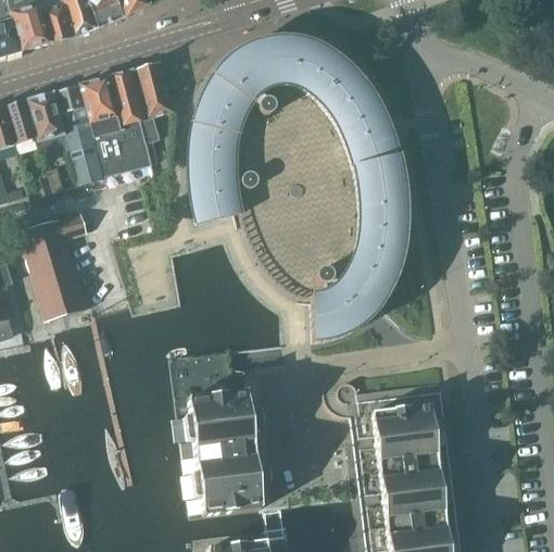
[(0,0),(0,57),(23,50),(8,0),(0,0)]
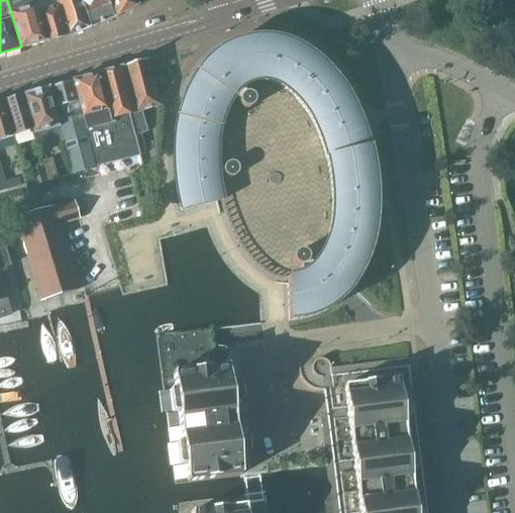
[(7,0),(21,46),(48,38),(36,0),(7,0)]
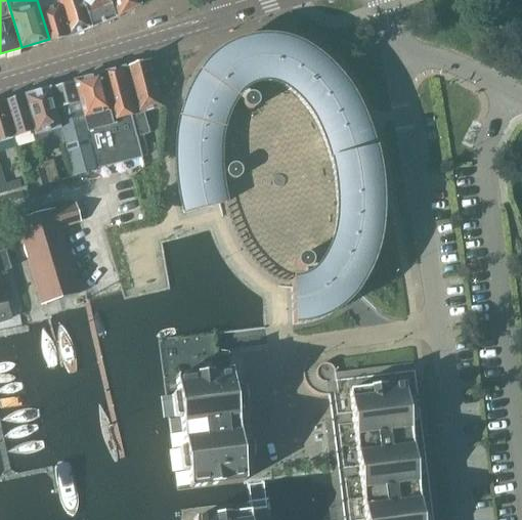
[(71,34),(58,0),(37,0),(49,39),(71,34)]
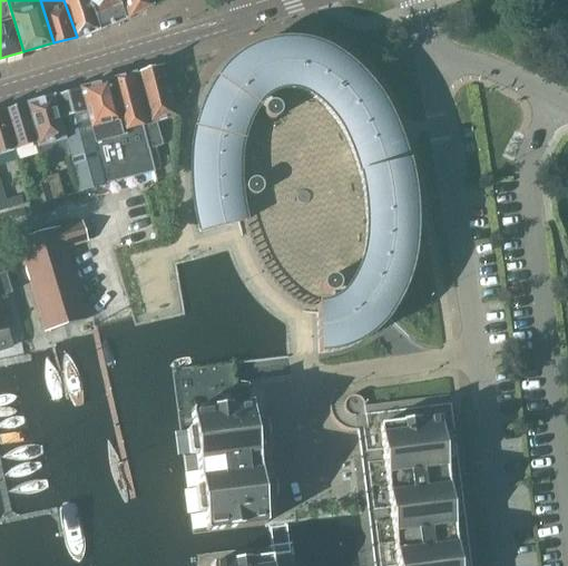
[(101,27),(92,0),(64,0),(77,37),(101,27)]
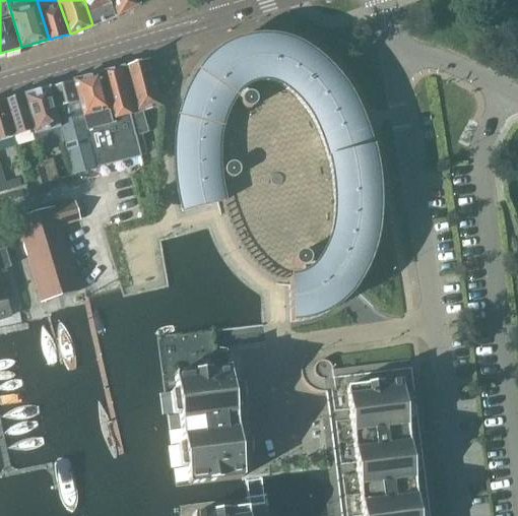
[(119,13),(139,2),(138,0),(84,0),(92,24),(119,13)]
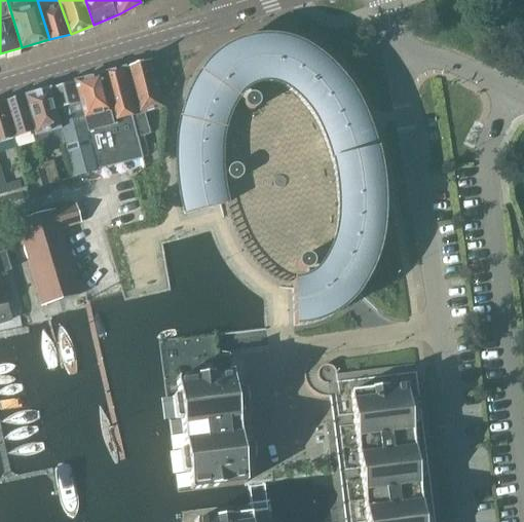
[(179,143),(179,153),(179,163),(180,174),(181,186),(183,197),(185,203),(186,211),(222,201),(225,214),(226,214),(231,212),(233,218),(234,222),(236,227),(240,234),(242,238),(245,244),(247,246),(249,250),(252,254),(256,258),(259,261),(261,264),(264,266),(269,270),(271,272),(274,274),(278,276),(279,276),(282,277),(284,278),(282,284),(284,285),(289,285),(290,286),(295,286),(296,323),(303,322),(307,322),(311,321),(315,320),(323,317),(327,315),(330,313),(334,311),(337,309),(340,307),(344,305),(347,302),(349,299),(352,296),(356,293),(358,290),(360,287),(365,280),(368,272),(370,269),(373,261),(376,254),(377,251),(379,243),(381,235),(382,230),(382,227),(383,219),(383,208),(383,200),(383,194),(383,186),(382,176),(380,168),(379,161),(377,149),(374,138),(371,129),(369,122),(366,115),(363,107),(358,98),(354,92),(351,87),(349,84),(344,77),(342,74),(338,70),(334,66),(331,63),(324,56),(316,50),(310,46),(306,44),(303,42),(297,40),(292,38),(288,37),(284,36),(279,35),(273,35),(267,35),(264,35),(258,35),(253,36),(247,38),(244,39),(238,41),(234,42),(230,44),(227,46),(222,50),(217,53),(213,58),(209,63),(206,66),(201,72),(198,77),(196,81),(193,86),(191,91),(188,98),(186,105),(184,113),(182,119),(181,126),(180,137),(179,143)]
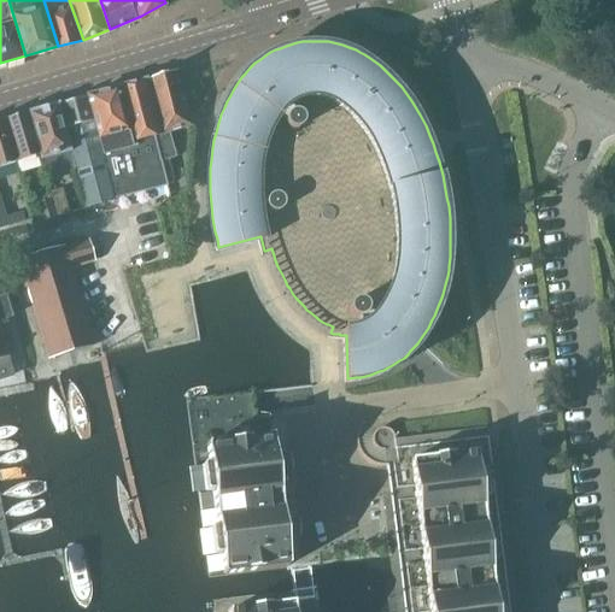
[(179,68),(147,76),(163,130),(156,133),(163,158),(170,156),(179,153),(171,128),(193,122),(179,68)]
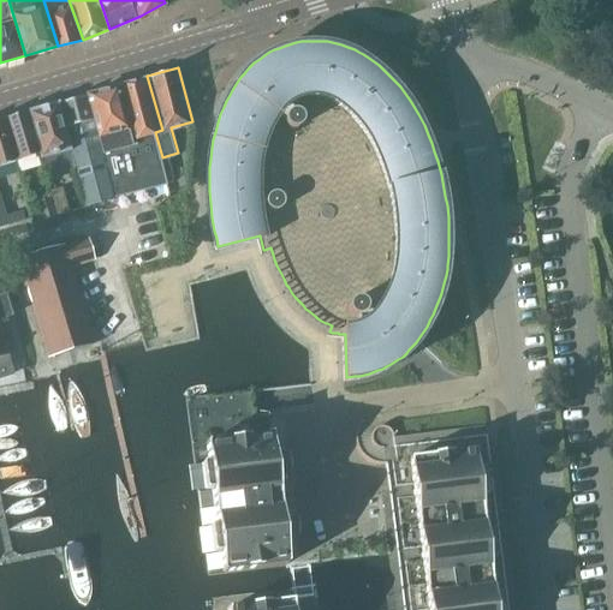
[(118,84),(132,138),(126,139),(140,187),(168,180),(167,179),(162,157),(155,132),(162,130),(147,76),(118,84)]
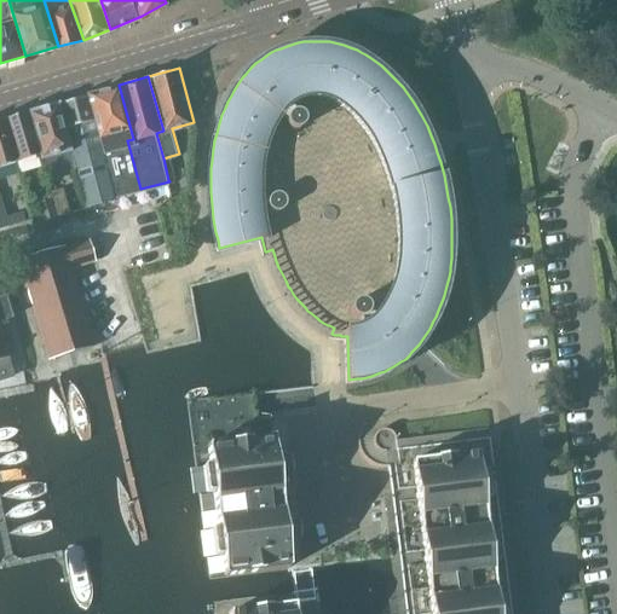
[(119,85),(90,93),(116,195),(140,189),(127,140),(133,139),(119,85)]
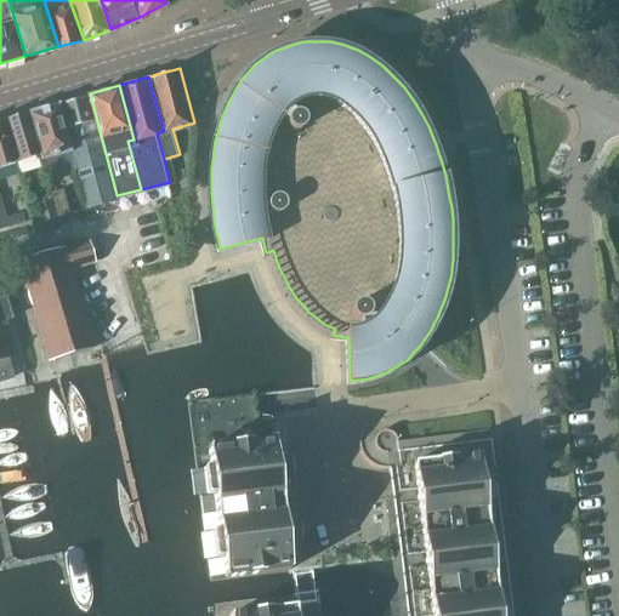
[(117,195),(90,93),(61,102),(73,148),(87,205),(118,197),(117,195)]
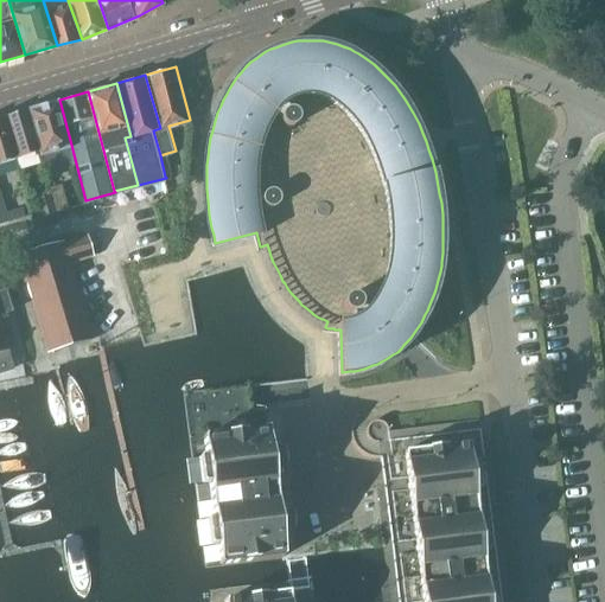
[(59,100),(30,108),(40,149),(42,153),(71,145),(59,100)]
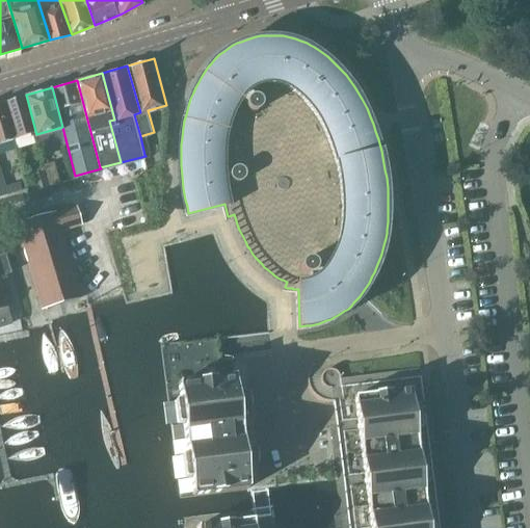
[(26,95),(5,101),(16,136),(35,131),(26,95)]
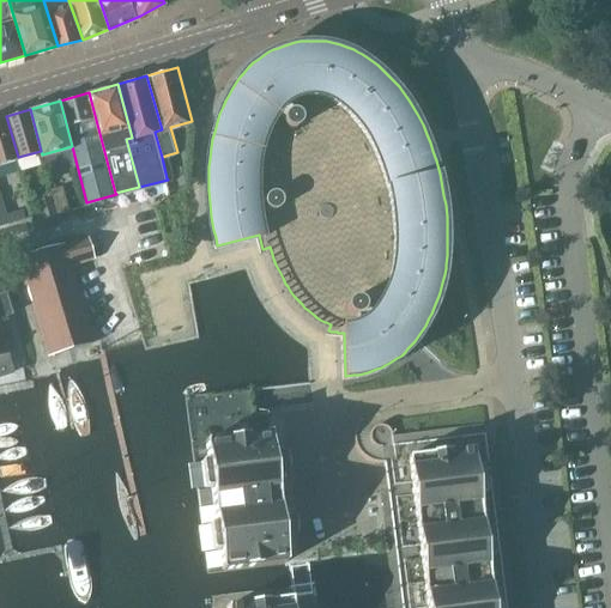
[(6,116),(0,117),(0,162),(18,157),(6,116)]
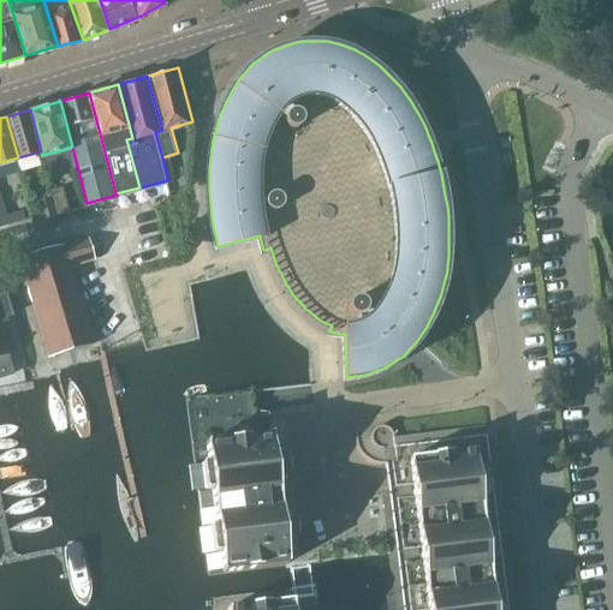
[(170,155),(162,157),(167,179),(176,178),(170,155)]
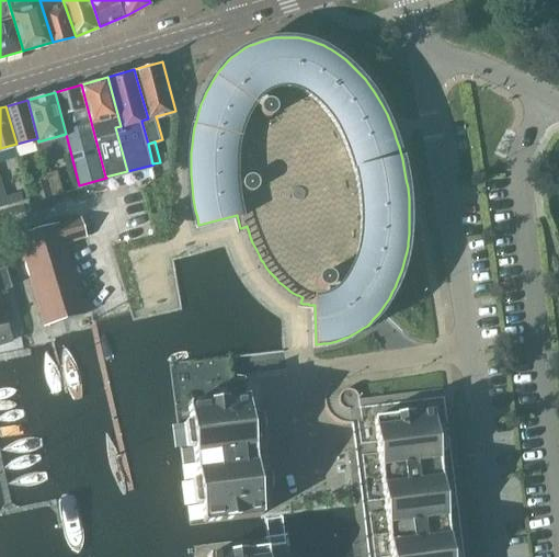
[(48,178),(35,181),(40,197),(53,194),(48,178)]
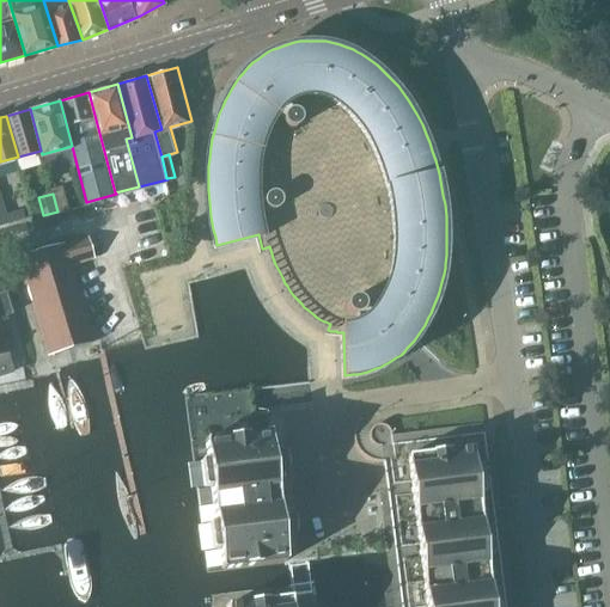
[(68,196),(56,198),(59,210),(71,208),(68,196)]
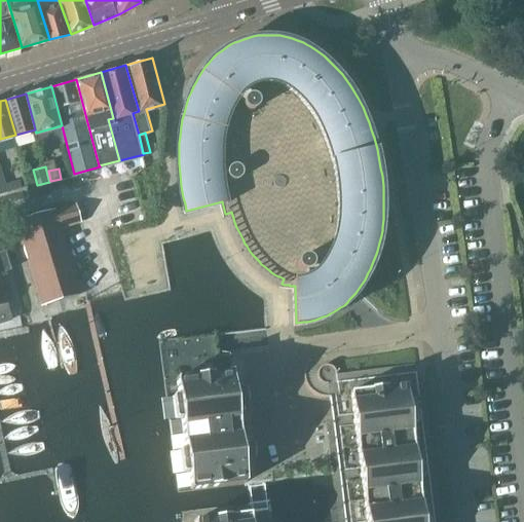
[(21,177),(7,181),(9,189),(24,185),(21,177)]
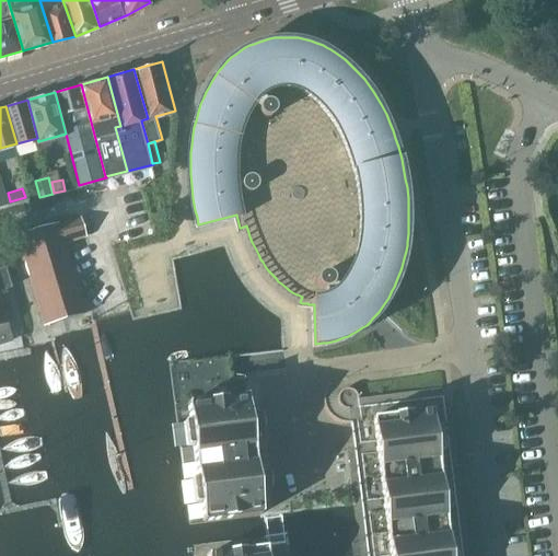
[(8,193),(0,195),(0,204),(10,201),(8,193)]
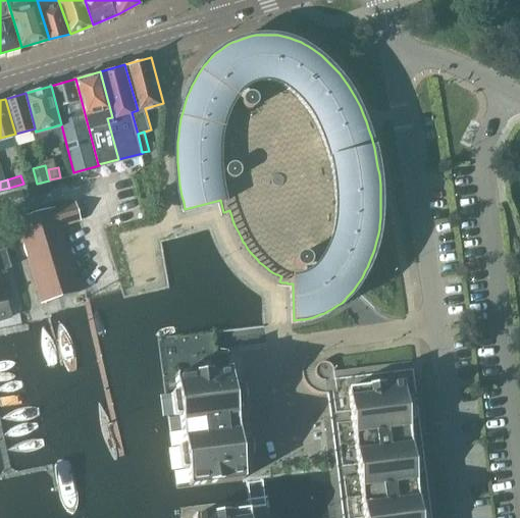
[(81,289),(61,223),(82,217),(76,199),(17,215),(43,300),(81,289)]
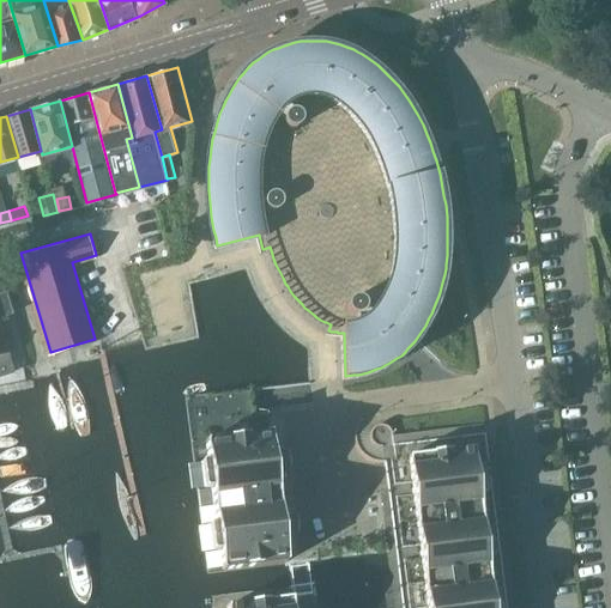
[(7,350),(23,346),(19,335),(7,340),(0,316),(0,312),(13,309),(6,289),(0,290),(0,372),(13,369),(7,350)]
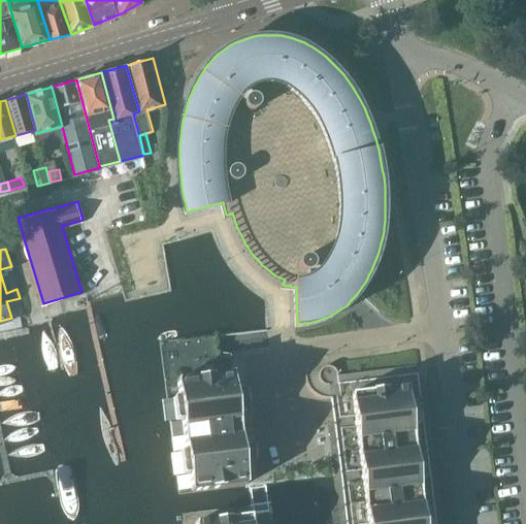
[(322,378),(327,382),(330,382),(332,382),(336,382),(341,381),(341,380),(340,377),(339,369),(337,365),(333,363),(332,366),(327,366),(325,363),(321,367),(320,372),(322,378)]
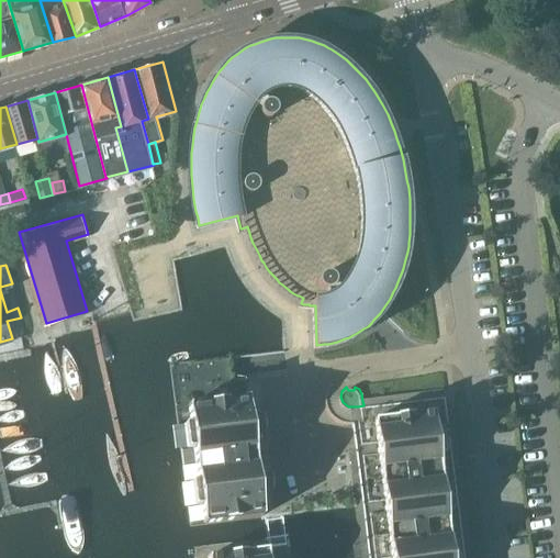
[(262,512),(265,512),(262,490),(272,489),(269,467),(259,468),(256,437),(266,436),(262,414),(253,415),(250,393),(191,401),(205,520),(262,512)]
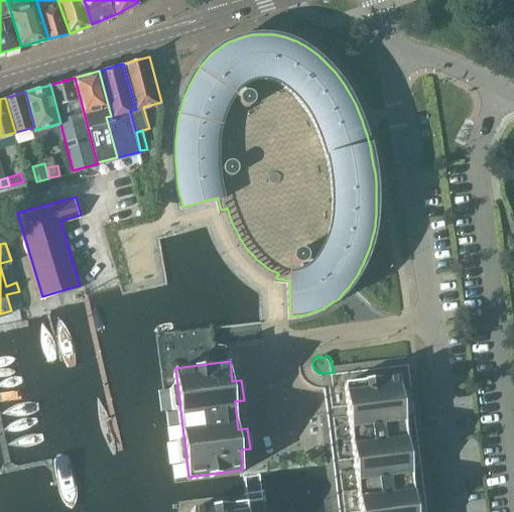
[(417,511),(400,374),(346,381),(362,511),(417,511)]
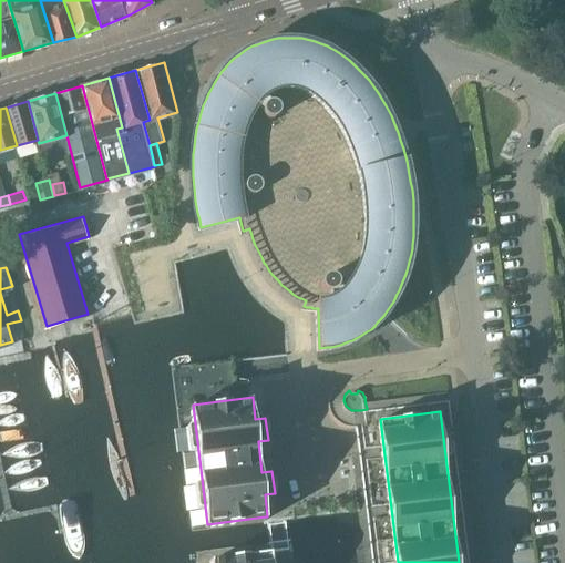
[(361,507),(368,562),(375,562),(361,450),(356,451),(362,507),(361,507)]
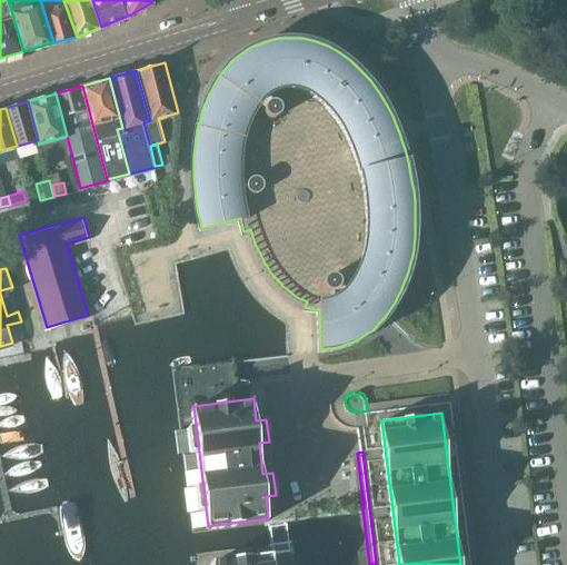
[(212,559),(212,564),(274,564),(272,552),(212,559)]
